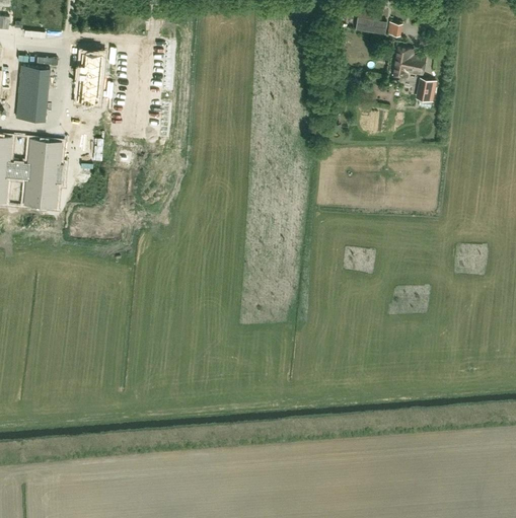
[(379,33),(381,21),(352,16),(350,28),(379,33)]
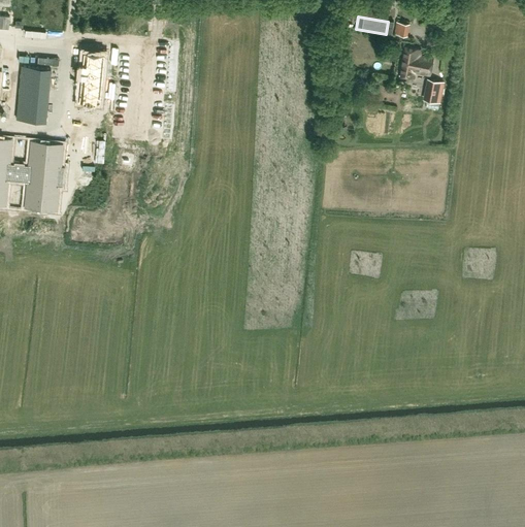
[(411,24),(399,21),(396,31),(406,35),(411,24)]
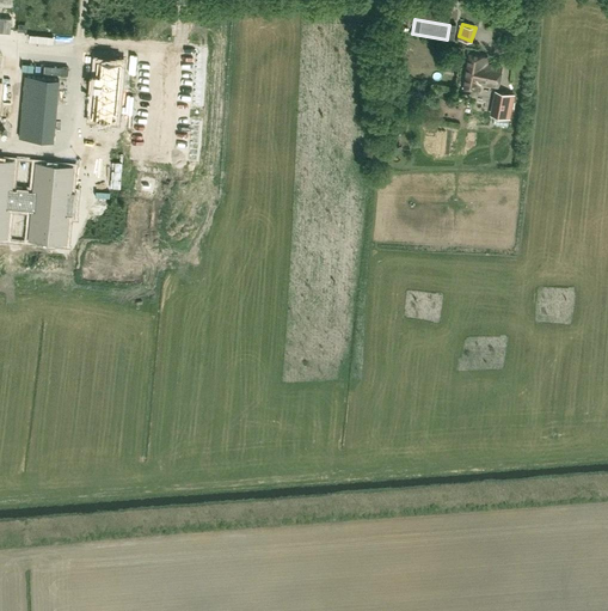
[(465,54),(459,90),(471,91),(472,89),(474,90),(476,85),(493,89),(497,65),(480,61),(480,57),(465,54)]
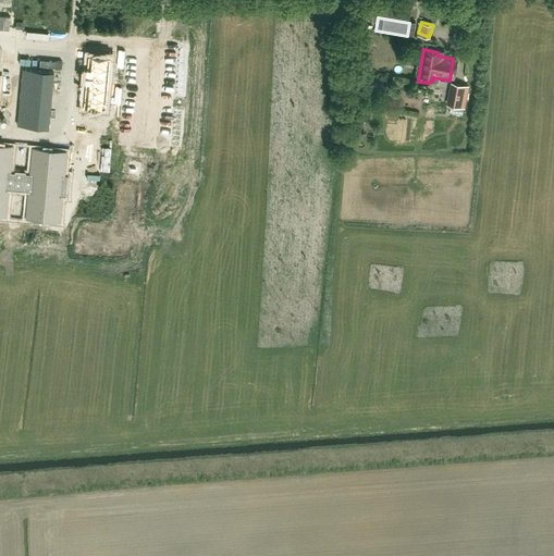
[(103,89),(107,54),(85,52),(84,65),(83,65),(82,79),(83,79),(81,106),(102,108),(103,89)]
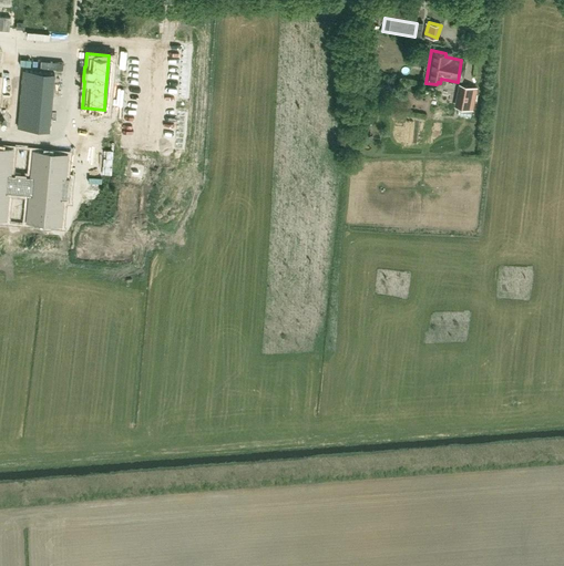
[(14,129),(45,132),(51,74),(20,72),(14,129)]
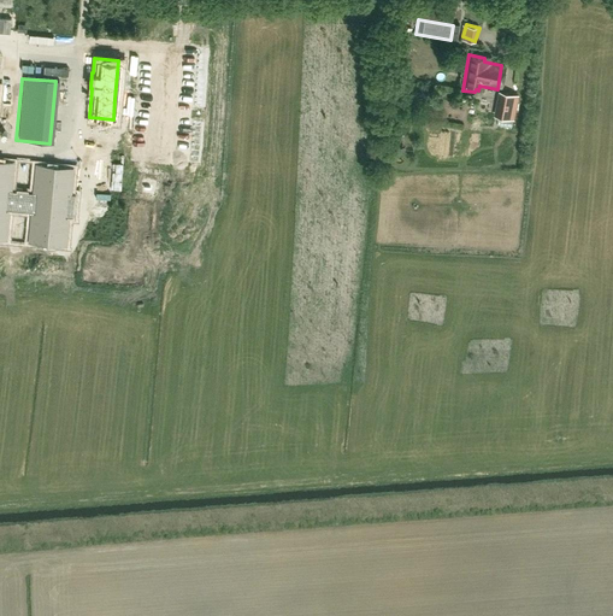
[(495,93),(490,117),(510,122),(516,97),(495,93)]
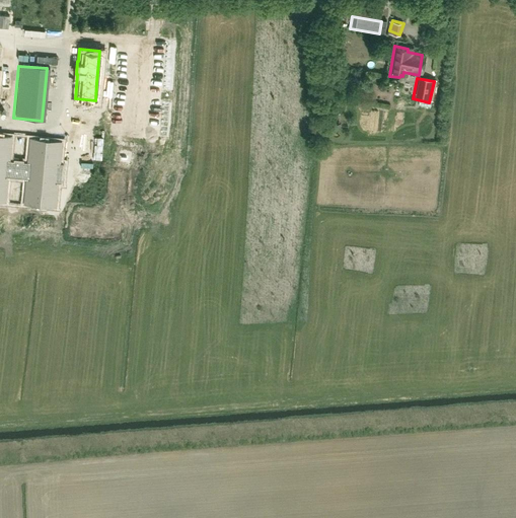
[(6,161),(8,138),(0,137),(0,200),(2,200),(4,178),(24,180),(22,202),(40,203),(40,206),(53,207),(55,183),(59,185),(60,176),(60,169),(61,169),(61,164),(57,164),(59,146),(42,144),(42,141),(27,140),(25,163),(6,161)]
